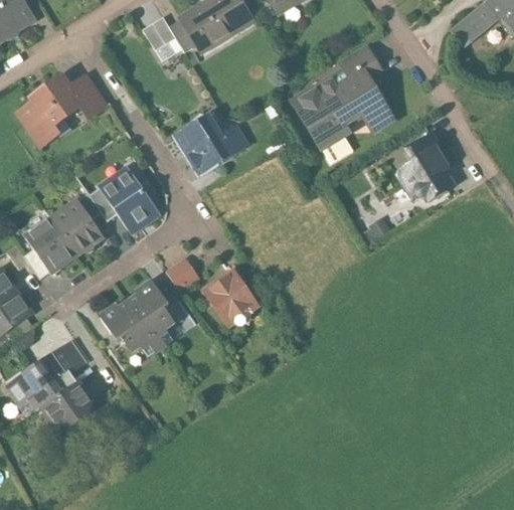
[(0,0),(0,43),(36,21),(21,0),(0,0)]
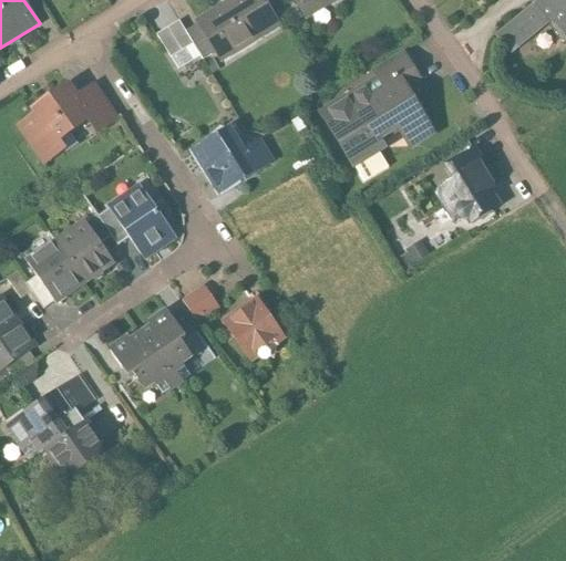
[(281,24),(265,0),(230,0),(198,20),(201,22),(216,49),(224,60),(281,24)]
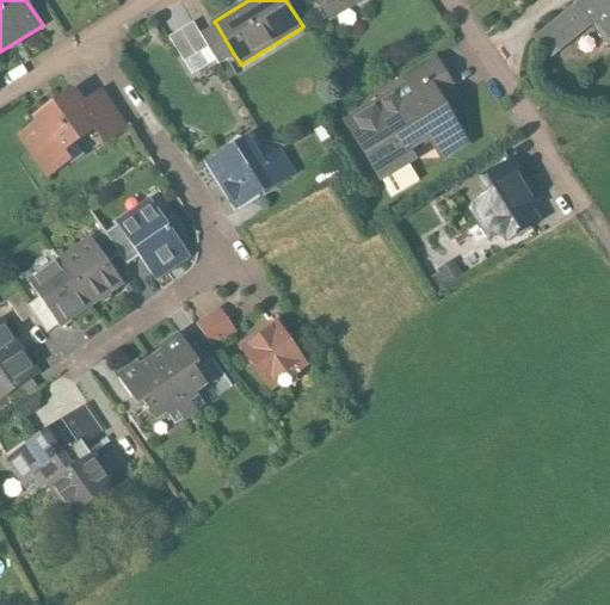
[(322,0),(333,16),(357,0),(322,0)]
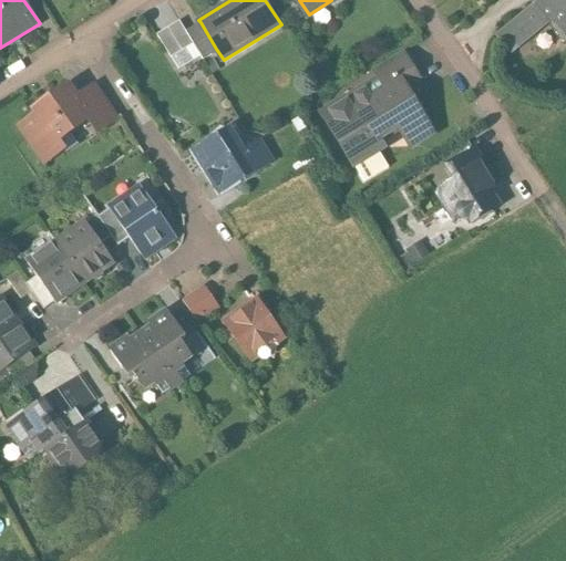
[(538,0),(535,3),(497,34),(503,42),(511,52),(549,20),(564,38),(565,35),(565,0),(538,0)]
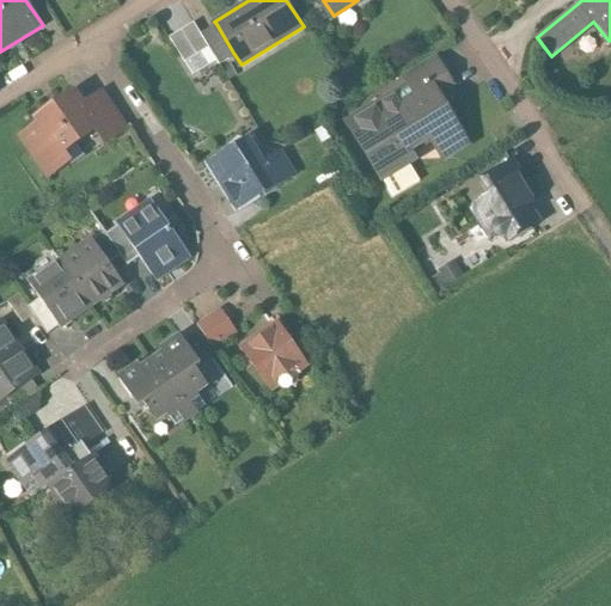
[(202,34),(195,20),(171,35),(193,71),(217,55),(202,34)]
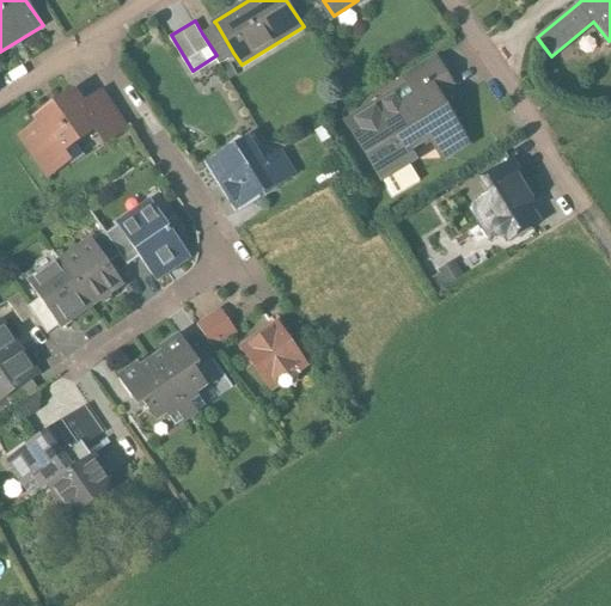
[(233,53),(217,24),(202,34),(217,55),(220,61),(233,53)]
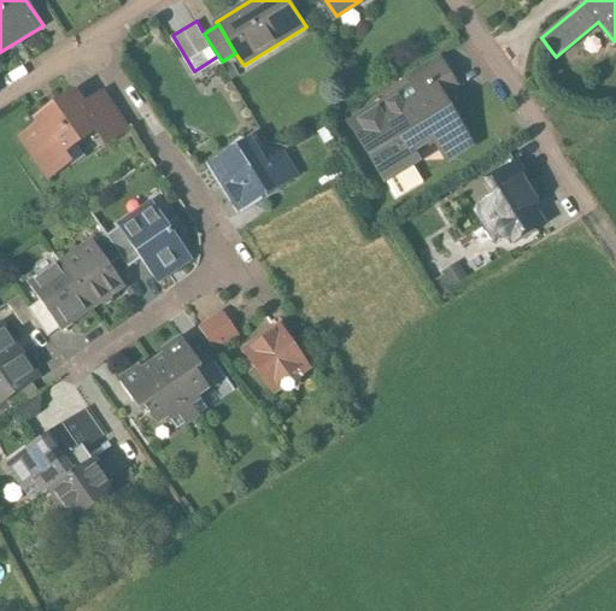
[(433,75),(446,95),(461,86),(441,56),(408,76),(414,87),(433,75)]
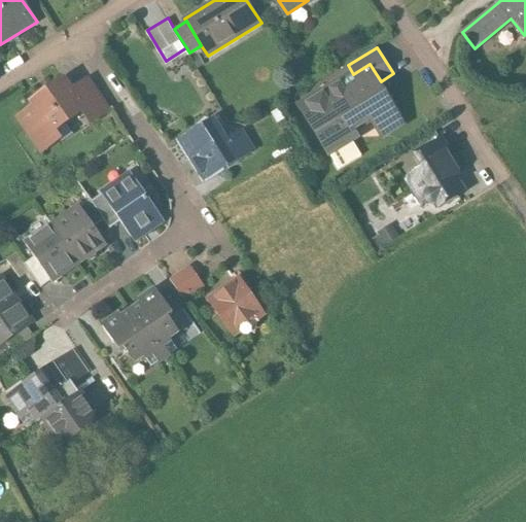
[(381,81),(370,64),(353,74),(302,104),(332,155),(361,138),(356,130),(374,119),(383,136),(405,123),(381,81)]
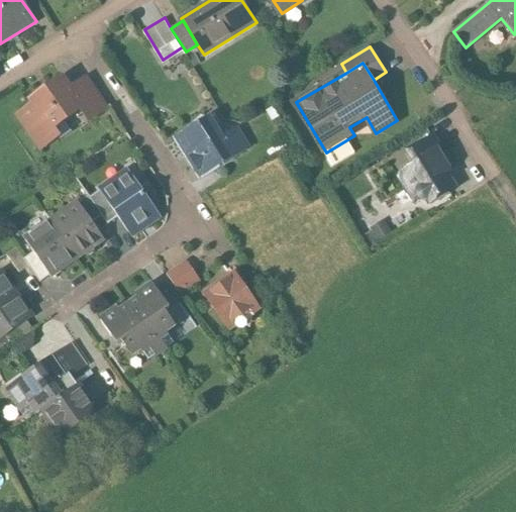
[(87,75),(68,87),(82,110),(89,120),(108,107),(87,75)]
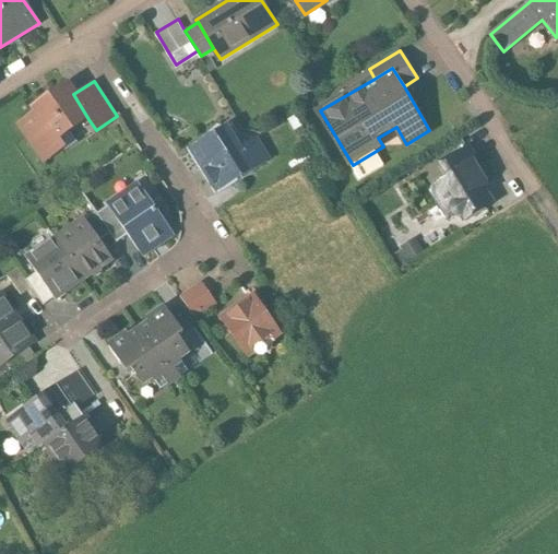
[(60,138),(88,119),(73,94),(67,84),(33,105),(37,113),(21,122),(42,156),(63,143),(60,138)]
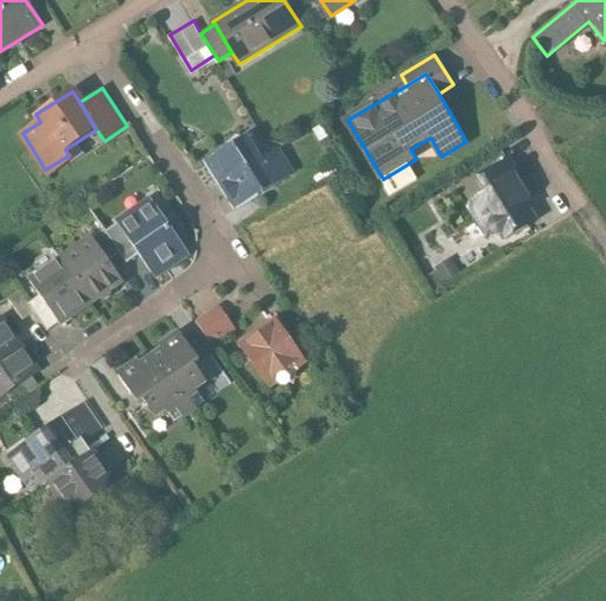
[(265,158),(252,136),(224,153),(223,151),(206,161),(235,205),(294,168),(280,148),(265,158)]
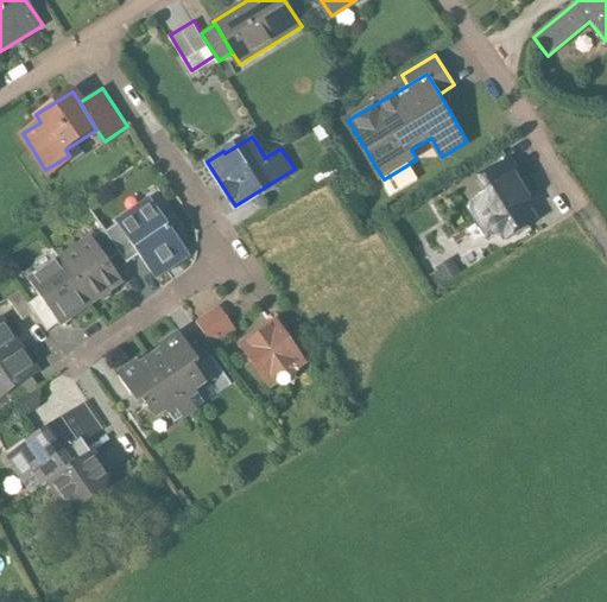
[(538,203),(512,160),(481,179),(485,187),(472,195),(476,202),(472,204),(469,210),(486,235),(493,232),(495,235),(497,236),(501,238),(504,238),(506,235),(511,244),(531,230),(529,226),(538,220),(530,208),(538,203)]
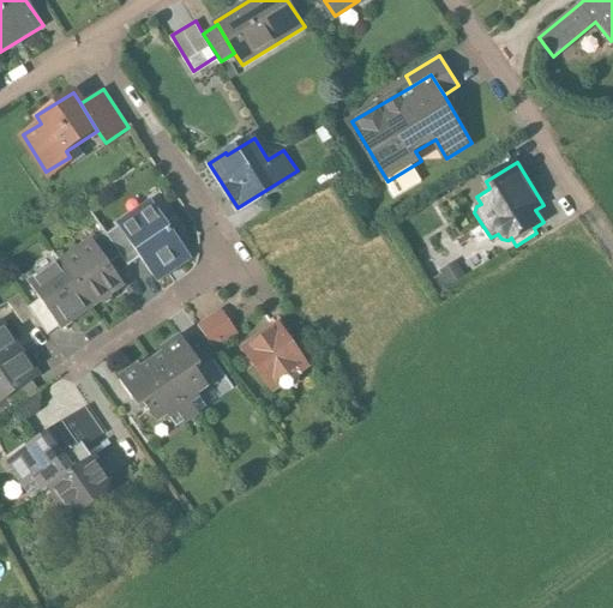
[(154,202),(119,224),(120,227),(139,256),(157,280),(180,264),(191,257),(154,202)]
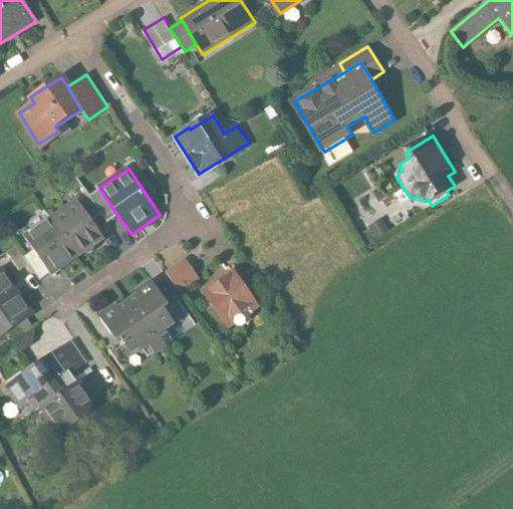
[(100,190),(90,197),(101,213),(106,221),(116,214),(100,190)]
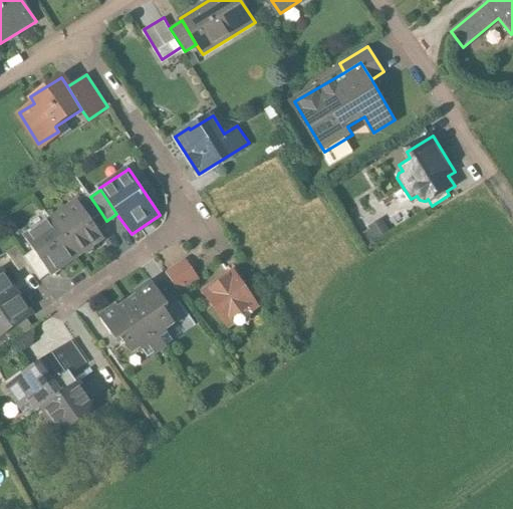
[(87,194),(79,200),(92,219),(101,213),(90,197),(87,194)]
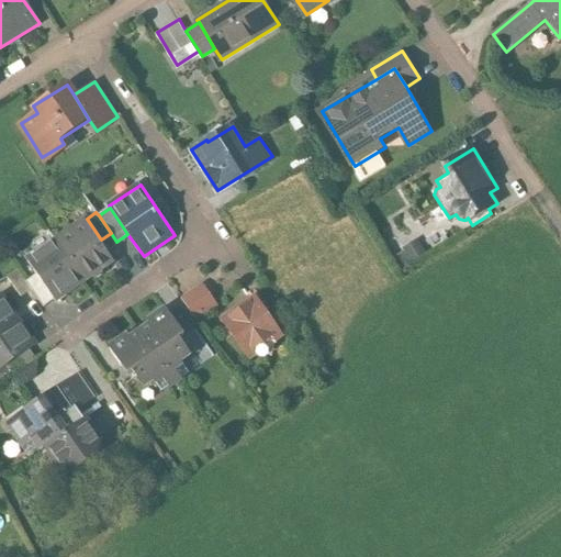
[(101,240),(87,218),(57,237),(85,278),(90,274),(96,275),(101,271),(101,267),(114,258),(101,240)]
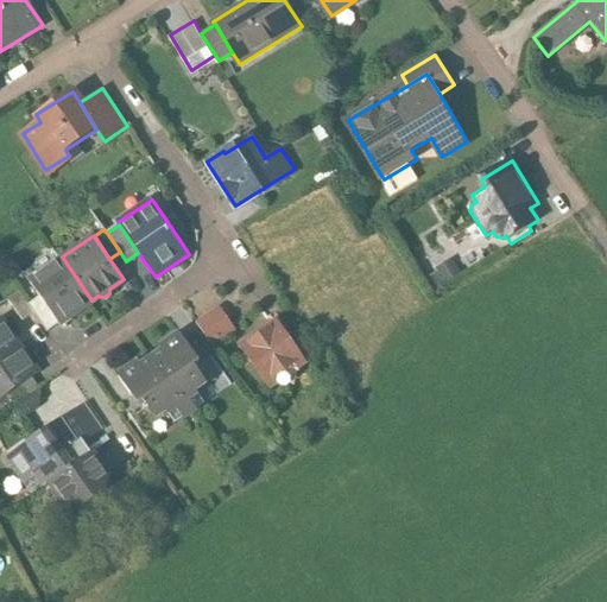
[(92,301),(62,257),(31,278),(43,296),(59,319),(61,322),(92,301)]
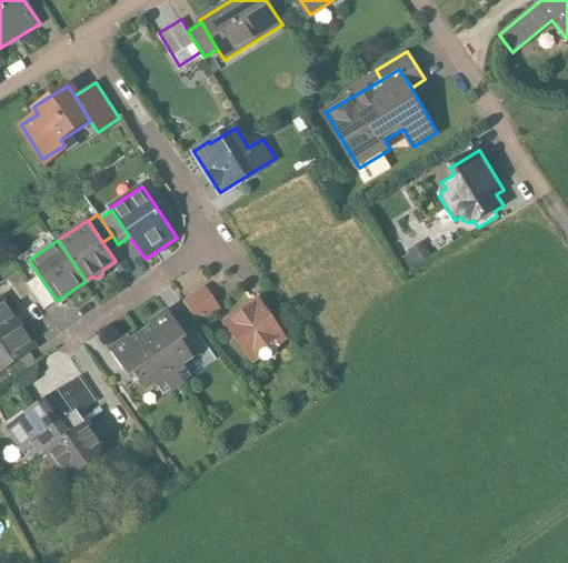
[(409,252),(397,260),(404,271),(431,254),(422,241),(408,250),(409,252)]
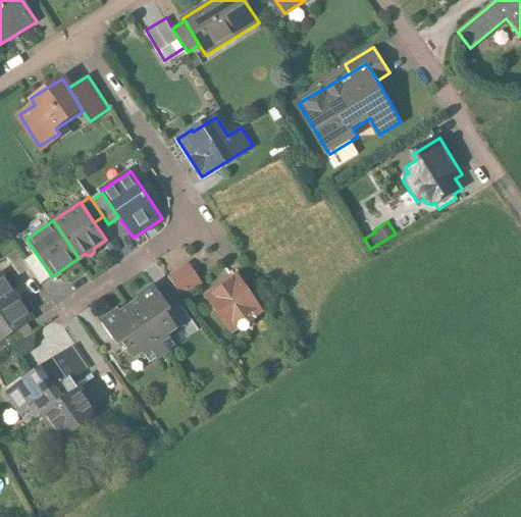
[(16,249),(6,256),(20,276),(31,269),(25,261),(16,249)]
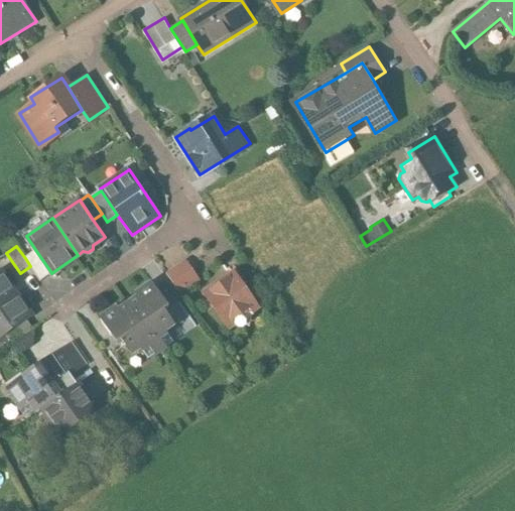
[(36,251),(25,258),(30,266),(39,279),(50,271),(36,251)]
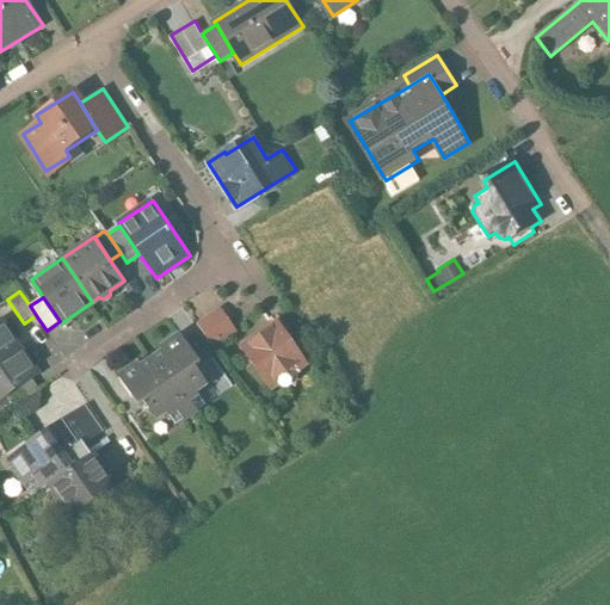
[(221,306),(198,321),(217,349),(240,332),(221,306)]
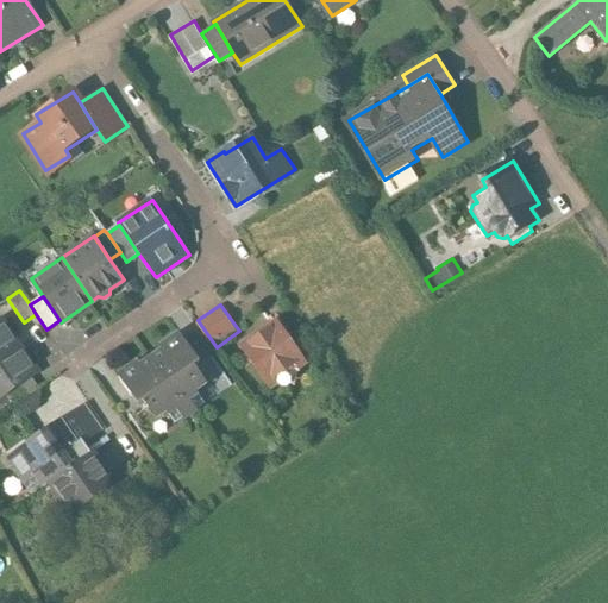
[(0,357),(22,343),(2,314),(0,315),(0,357)]
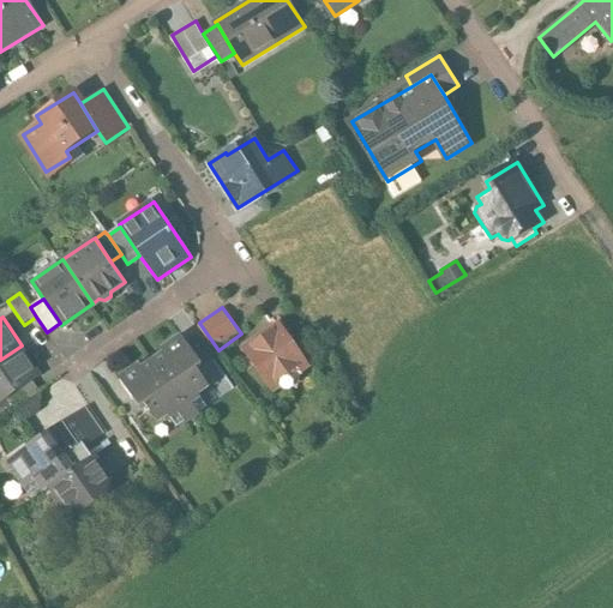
[(307,365),(278,324),(246,347),(275,387),(307,365)]
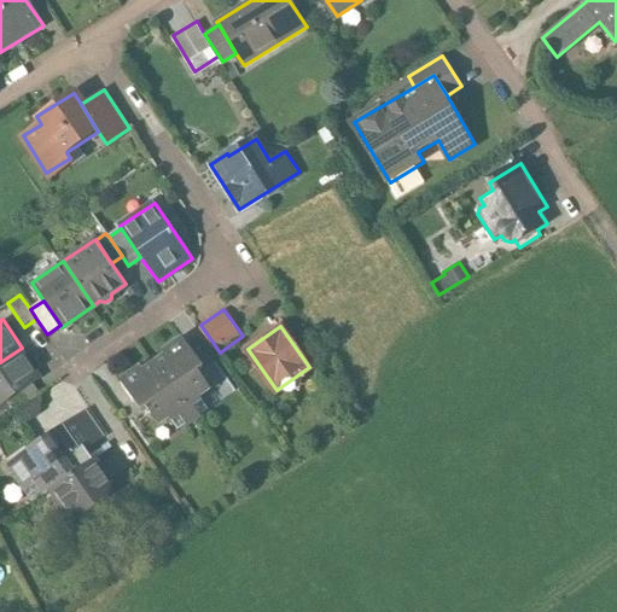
[(205,365),(184,336),(164,350),(168,355),(156,363),(192,414),(207,404),(201,396),(210,389),(199,373),(207,368),(205,365)]
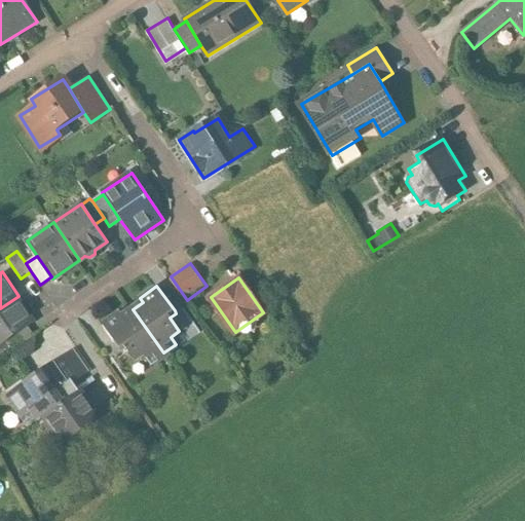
[(34,318),(19,296),(0,308),(0,341),(9,335),(25,324),(34,318)]
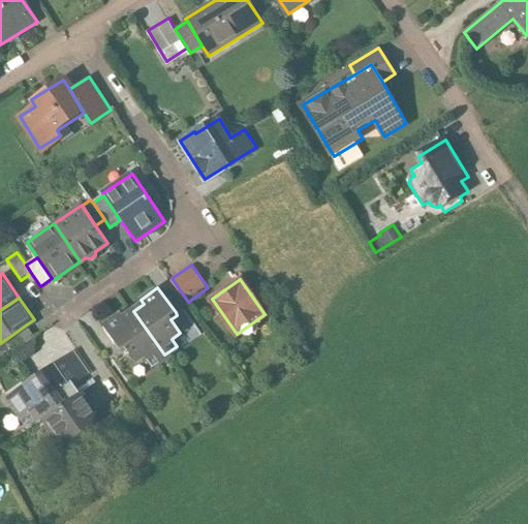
[(183,307),(176,312),(177,315),(171,319),(180,333),(183,338),(197,328),(183,307)]
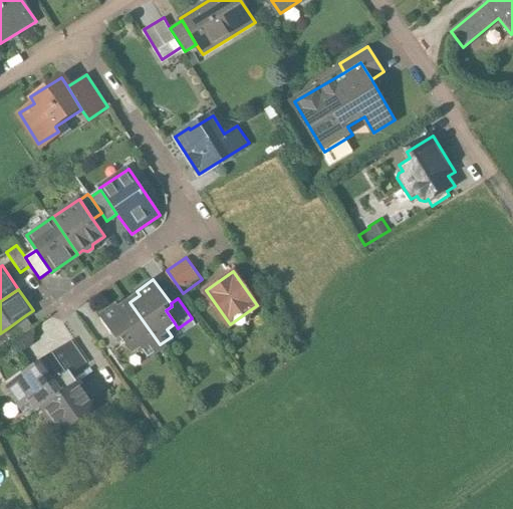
[(117,304),(100,316),(118,341),(129,355),(144,345),(149,352),(160,344),(130,302),(120,308),(117,304)]
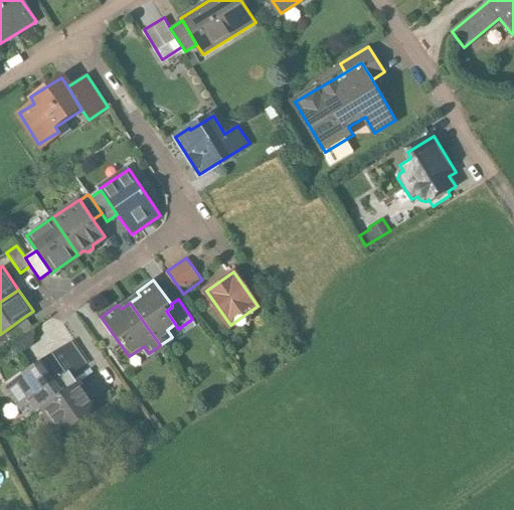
[(31,327),(24,317),(9,328),(16,337),(31,327)]
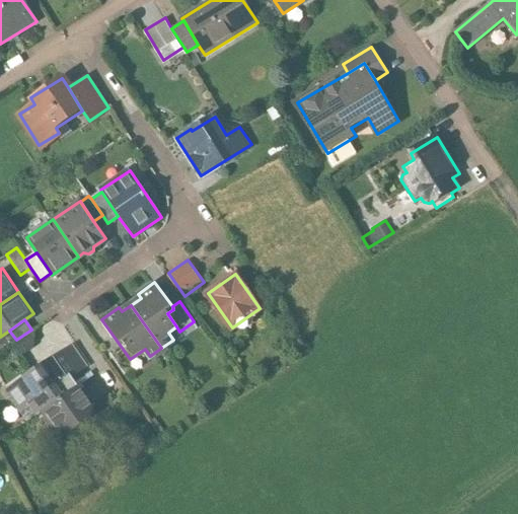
[(84,364),(69,342),(2,388),(19,413),(31,405),(39,415),(41,413),(77,387),(69,375),(84,364)]
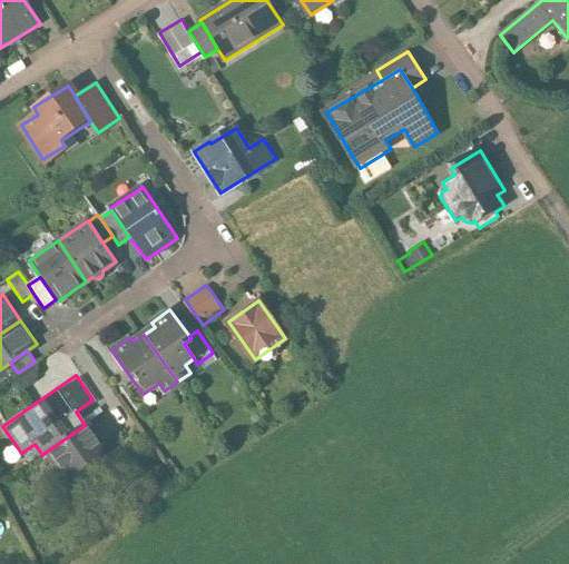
[(85,425),(45,453),(66,482),(105,454),(85,425)]
